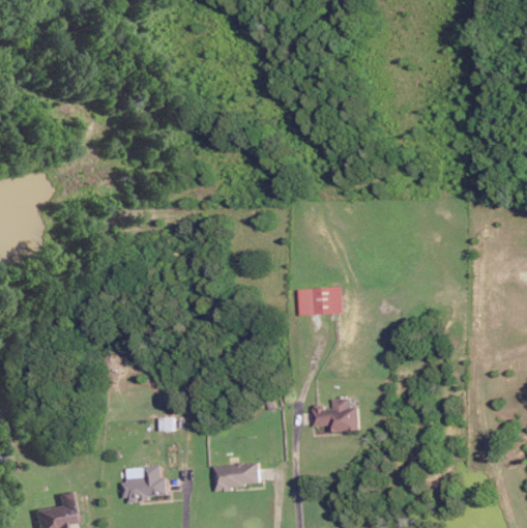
[(298,316),(341,314),(341,288),(297,289),(298,316)]
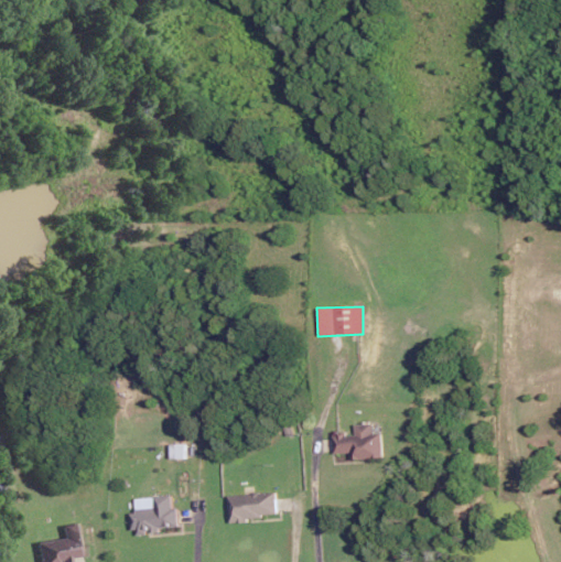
[(332,454),(348,453),(348,461),(381,458),(379,434),(370,434),(370,424),(353,425),(353,433),(331,434),(332,454)]
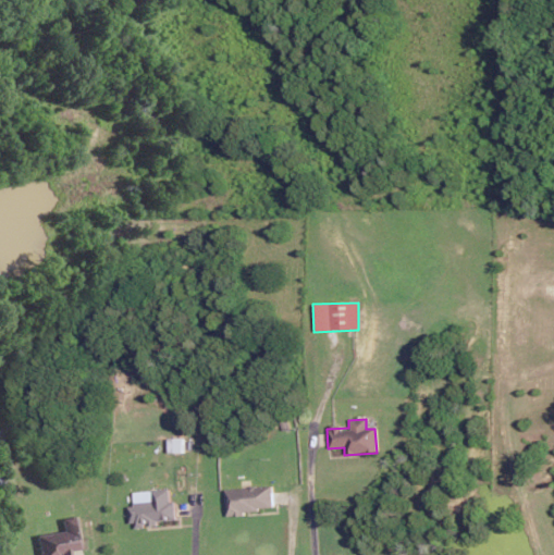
[(180,454),(180,440),(165,440),(165,454),(180,454)]
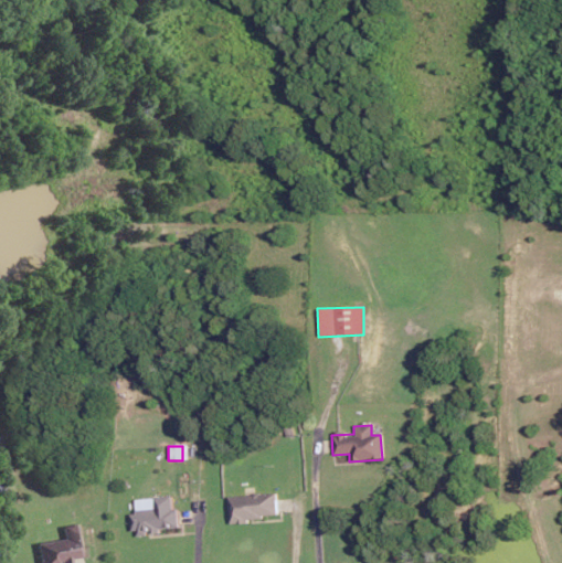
[(228,521),(275,519),(274,495),(226,497),(228,521)]
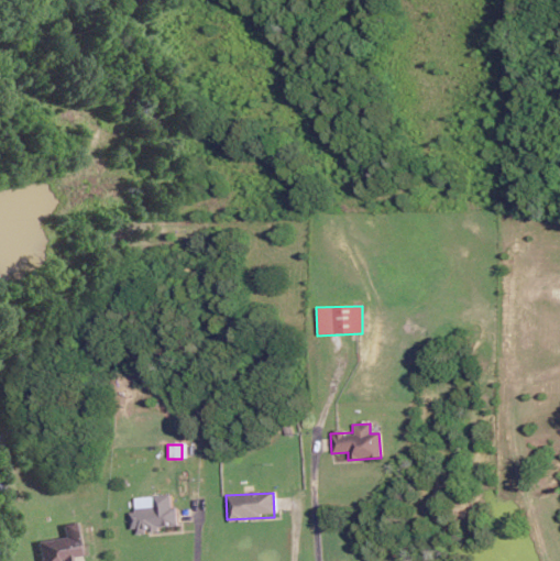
[(132,498),(133,513),(129,513),(130,532),(174,529),(171,495),(132,498)]
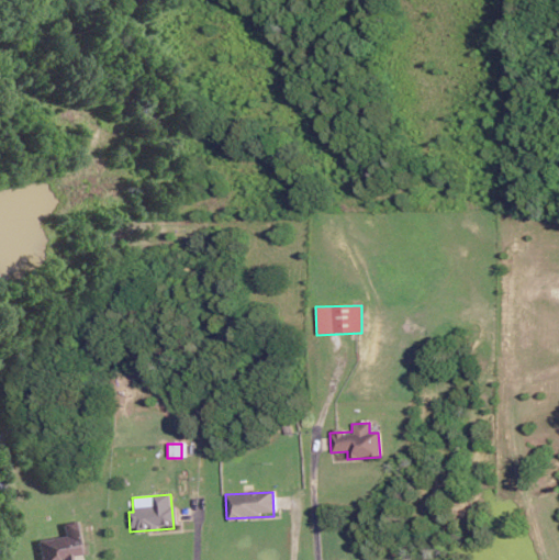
[(33,540),(35,559),(67,559),(67,556),(81,555),(76,522),(58,525),(59,537),(33,540)]
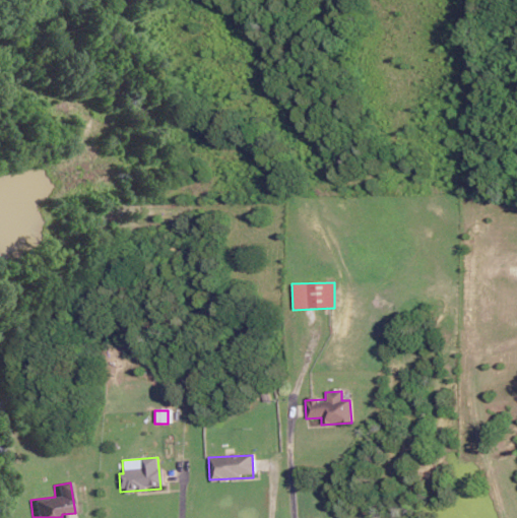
All buildings are outlined.
